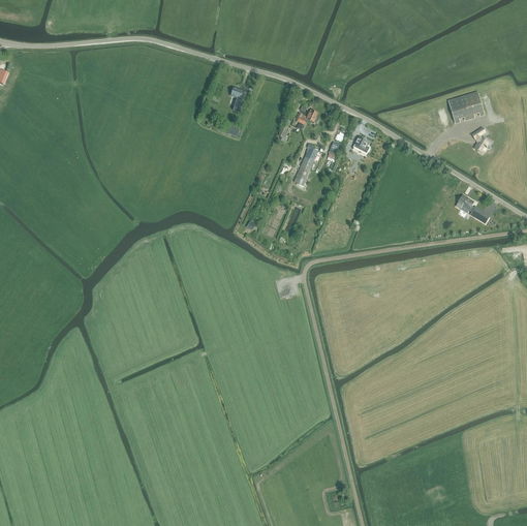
[(235,98),(238,99),(239,96),(242,88),(231,85),(228,93),(236,95),(235,98)]
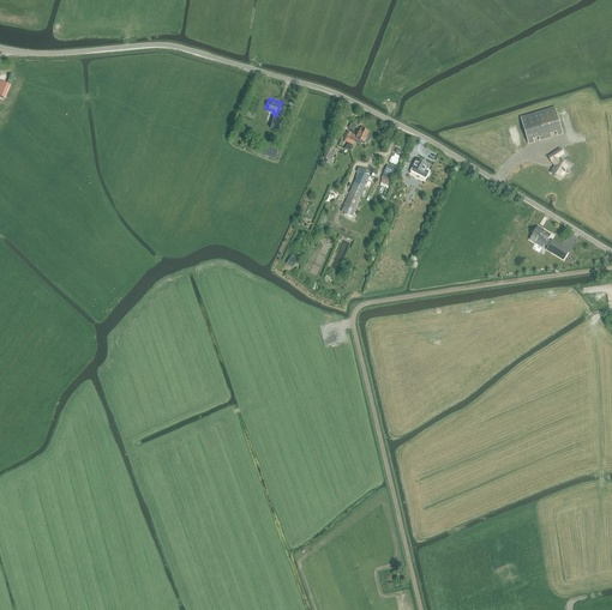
[(517,114),(523,131),(525,137),(559,127),(552,103),(517,114)]
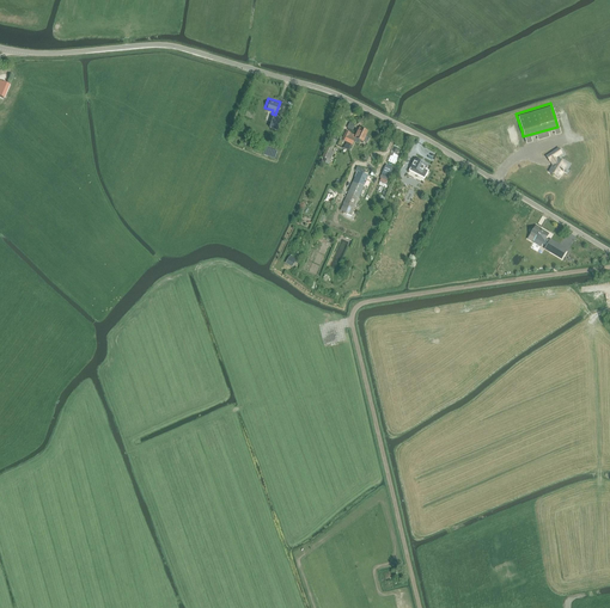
[(272,114),(268,126),(276,128),(280,116),(275,115),(272,114)]
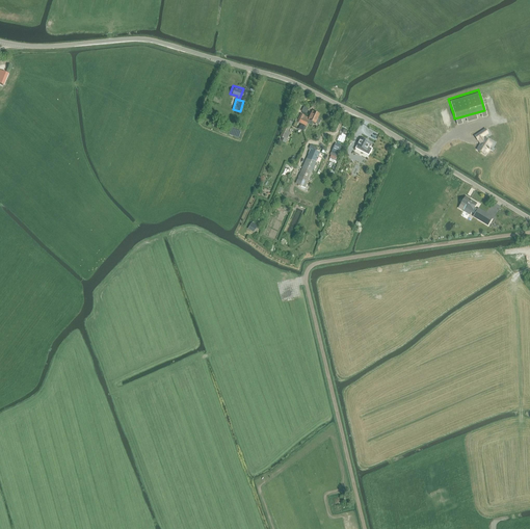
[(313,121),(313,120),(317,122),(319,116),(315,114),(317,112),(310,109),(307,114),(305,113),(302,112),(298,111),(294,120),(302,124),(305,120),(307,120),(306,121),(309,122),(311,118),(313,121)]
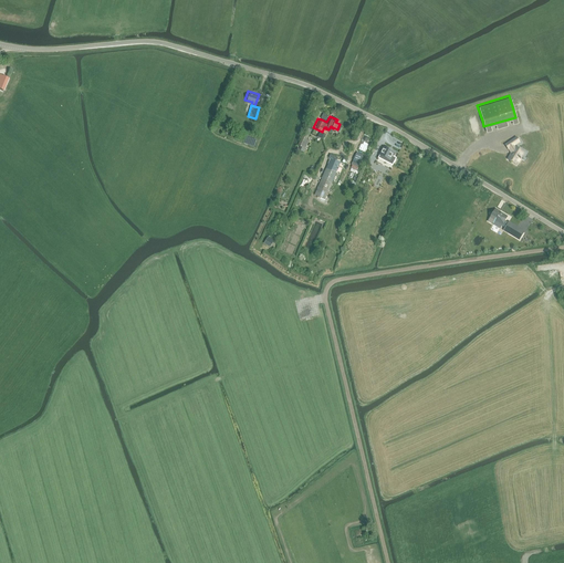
[(295,143),(299,144),(296,147),(301,149),(303,146),(306,138),(304,137),(311,124),(305,122),(295,143)]
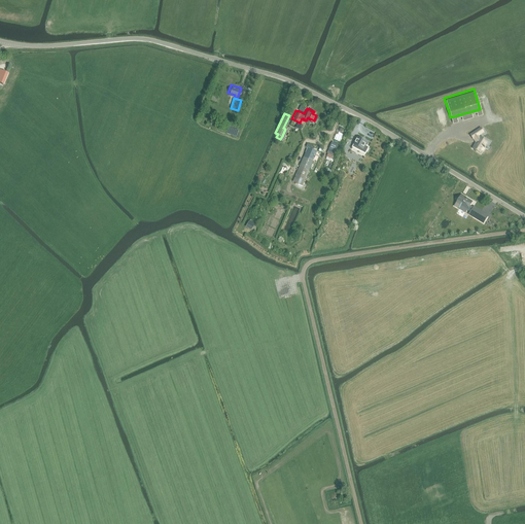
[(470,145),(479,150),(480,147),(481,148),(482,145),(483,145),(482,144),(483,142),(486,139),(479,133),(478,132),(482,129),(479,125),(468,132),(470,136),(471,136),(474,137),(473,138),(475,139),(470,145)]
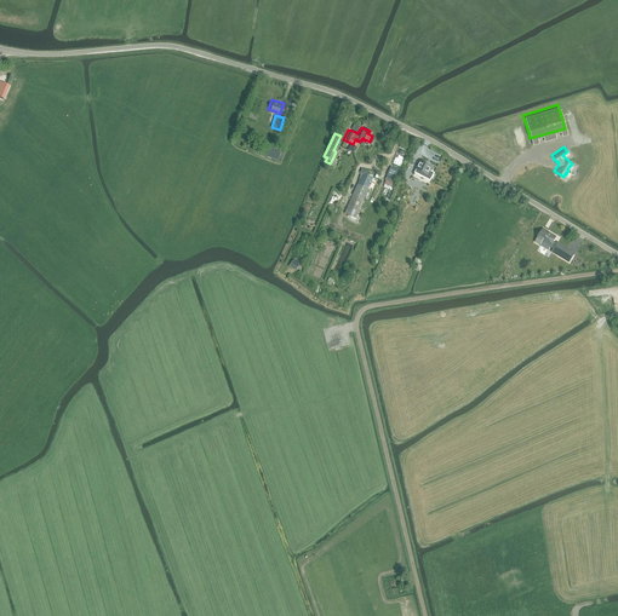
[(413,167),(412,170),(428,177),(428,176),(429,176),(431,170),(428,168),(430,163),(428,162),(418,157),(413,167)]
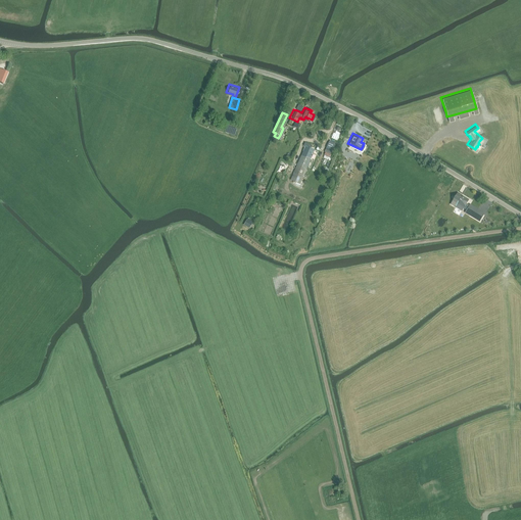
[(292,169),(289,177),(298,181),(309,156),(304,155),(306,149),(309,146),(305,144),(306,143),(308,144),(308,142),(303,140),(302,143),(303,144),(299,153),(299,154),(298,157),(297,157),(293,167),(293,168),(293,169),(292,169)]
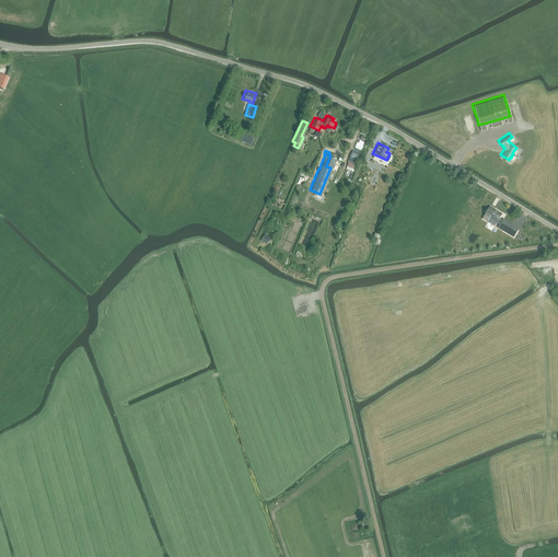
[(489,204),(481,216),(488,220),(489,219),(492,221),(493,220),(498,222),(497,223),(501,227),(501,225),(504,228),(504,229),(511,233),(515,227),(509,222),(501,217),(500,218),(497,216),(499,212),(498,212),(493,209),(491,208),(492,206),(491,205),(489,204)]
